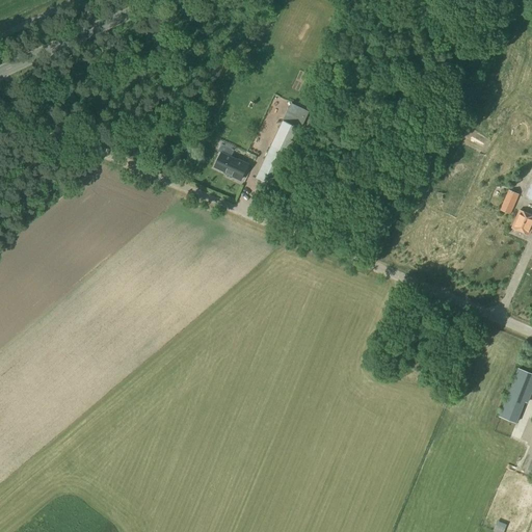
[(291,104),(283,122),(300,130),(301,131),(310,112),(291,104)]
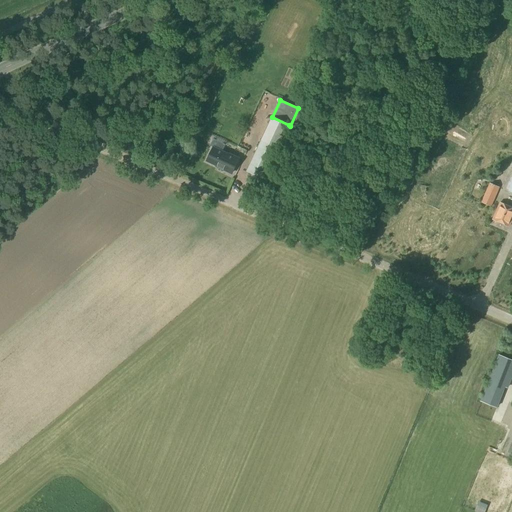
[(272,117),(260,141),(278,149),(289,125),(272,117)]
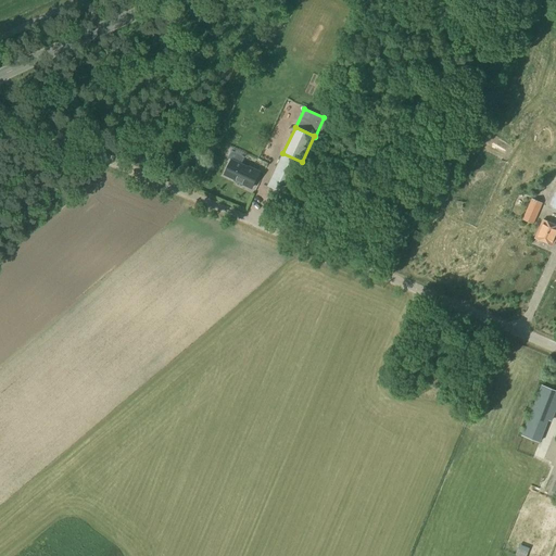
[(240,153),(238,160),(247,163),(249,158),(240,153)]
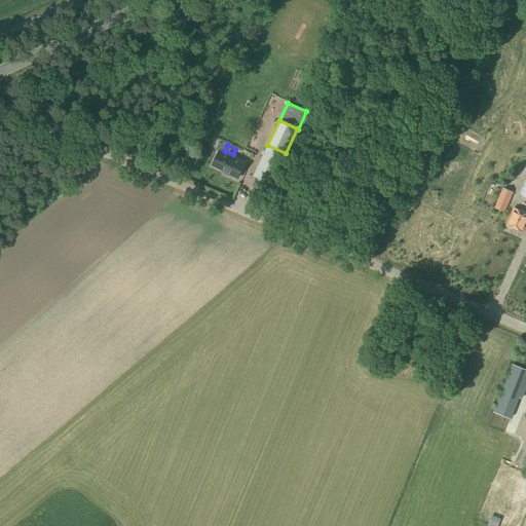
[(286,153),(267,145),(253,177),(270,185),(286,153)]
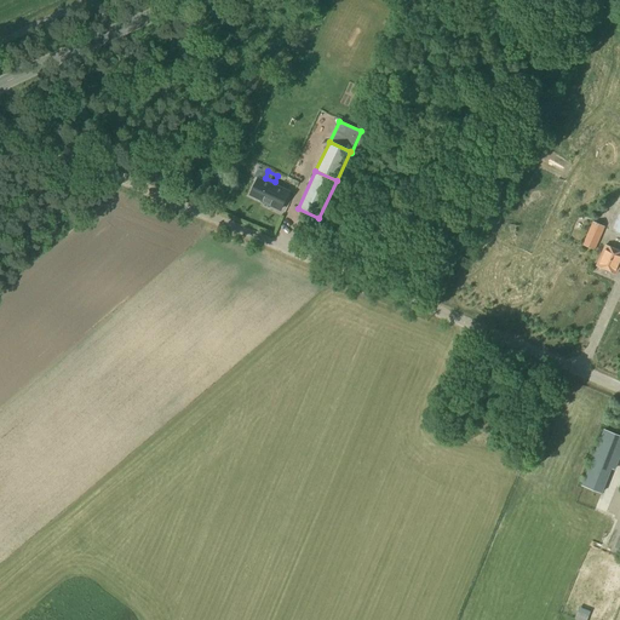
[(288,193),(257,179),(250,196),(281,210),(288,193)]
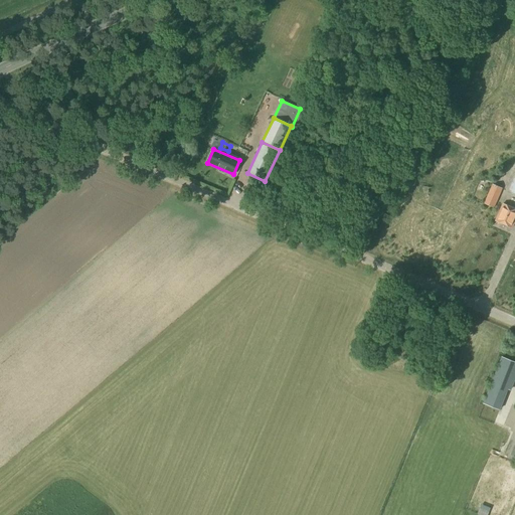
[(494,208),(502,189),(492,185),(484,203),(494,208)]
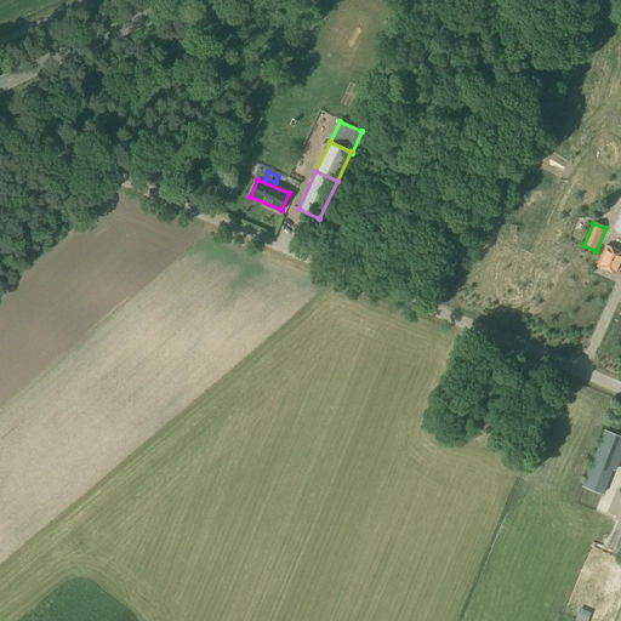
[(617,275),(620,266),(620,254),(607,248),(598,266),(617,275)]
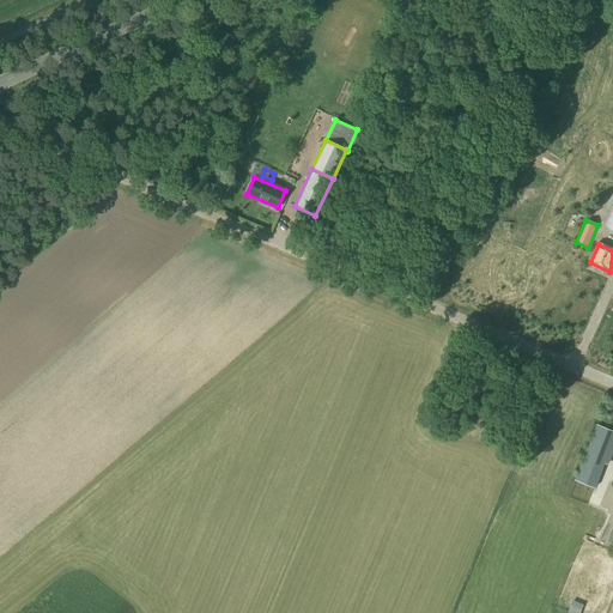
[(607,465),(612,448),(612,432),(598,426),(576,480),(594,487),(604,463),(607,465)]
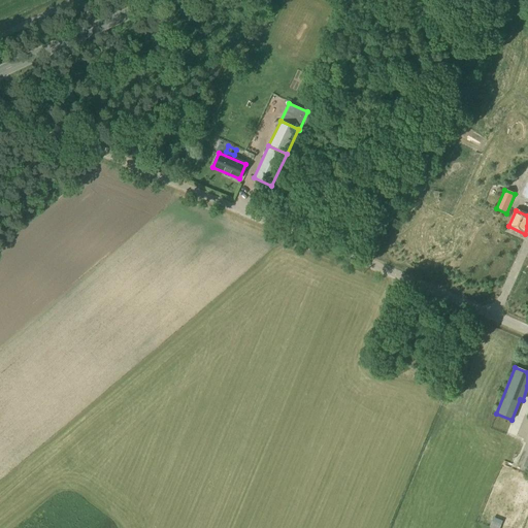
[(525,448),(527,430),(512,428),(510,433),(498,431),(497,444),(525,448)]
